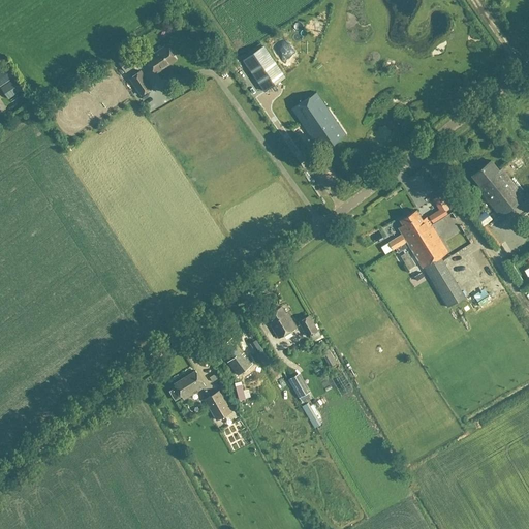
[(265,92),(285,78),(263,45),(243,60),(265,92)]
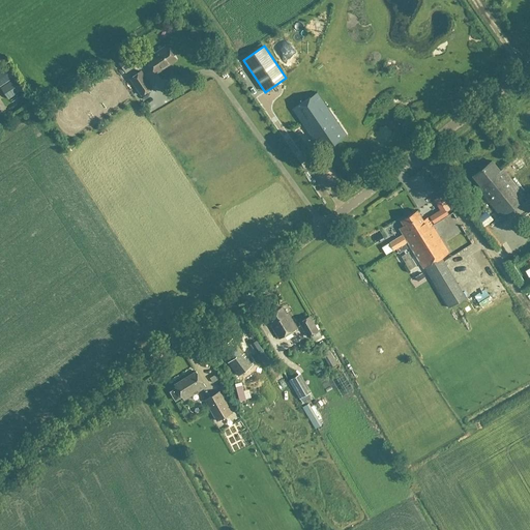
[(155,75),(176,60),(167,47),(146,60),(155,75)]
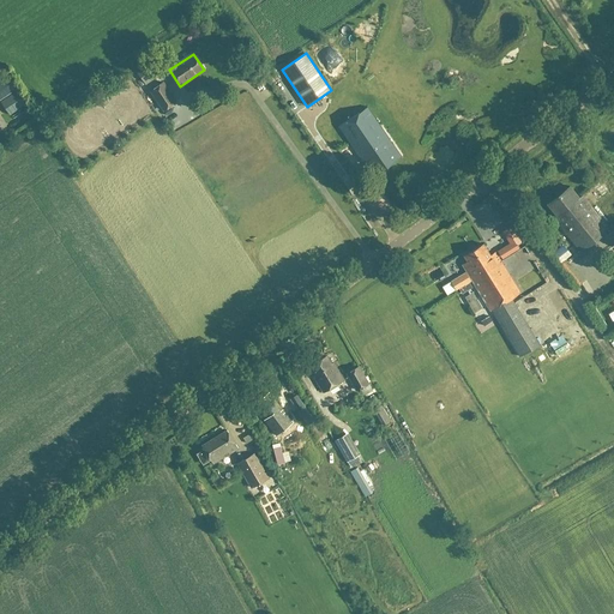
[(136,71),(145,85),(155,78),(154,76),(160,72),(161,74),(166,71),(156,58),(136,71)]
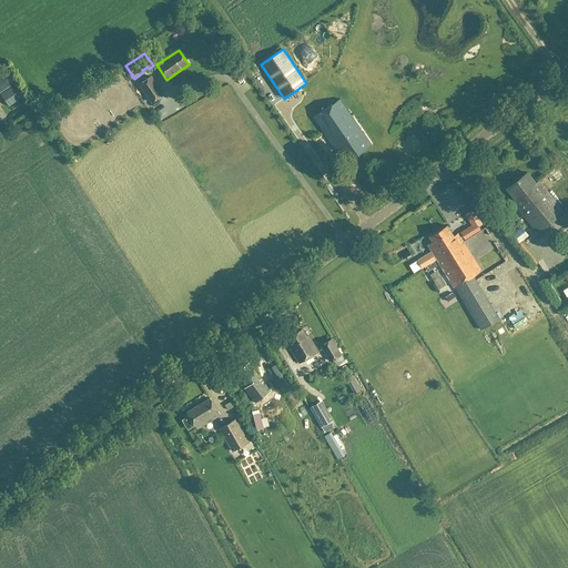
[(7,72),(0,77),(0,94),(7,90),(14,84),(7,72)]
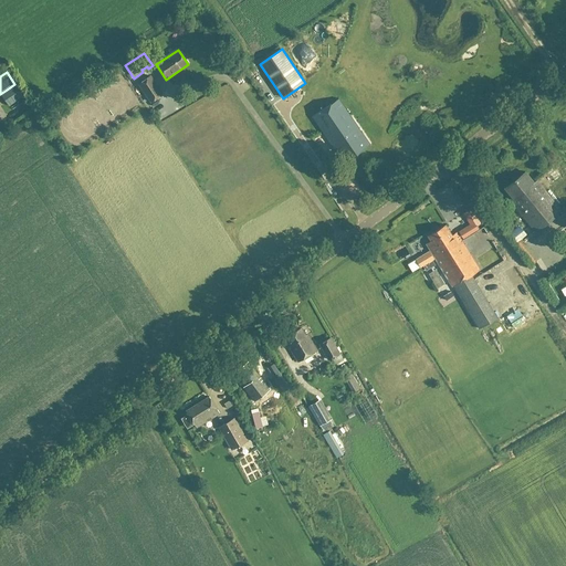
[(152,103),(163,95),(149,76),(138,84),(152,103)]
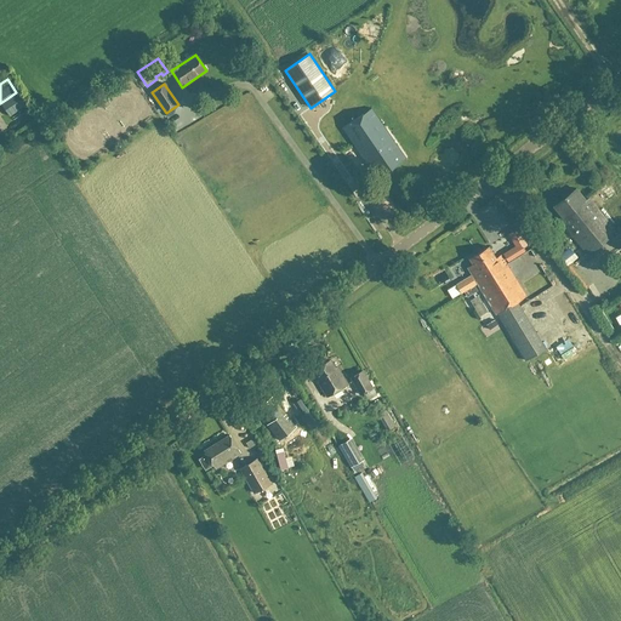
[(16,93),(0,103),(10,118),(26,107),(18,96),(16,93)]
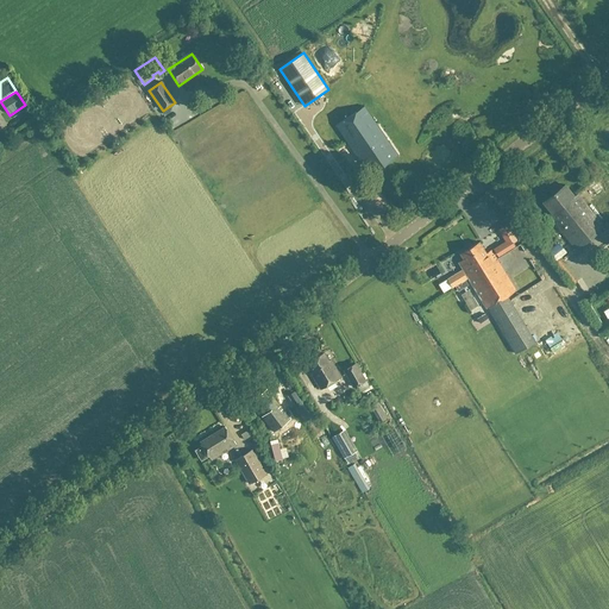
[(372,173),(397,156),(364,107),(336,126),(362,164),(365,162),(372,173)]
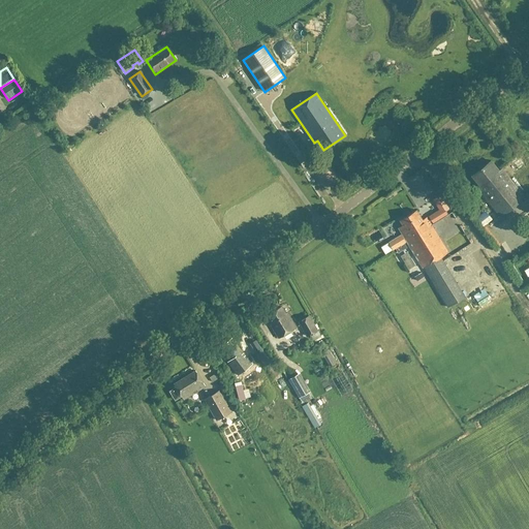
[(500,217),(525,197),(500,166),(497,168),(491,162),(472,177),(479,187),(477,189),(500,217)]
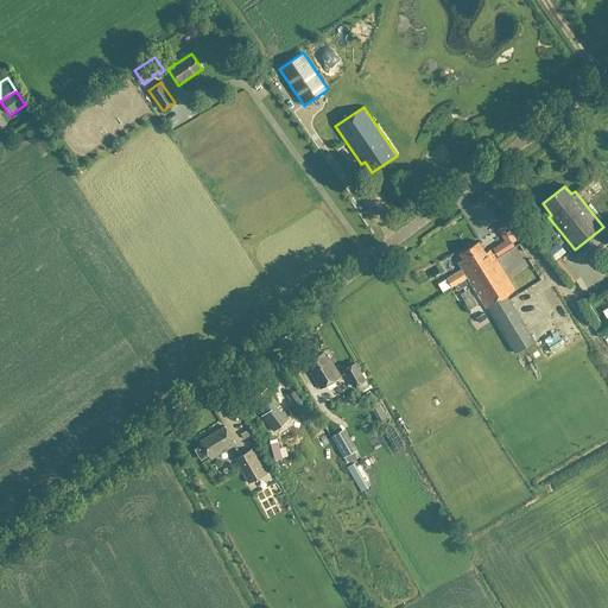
[(593,194),(605,217),(607,215),(607,191),(606,188),(593,194)]
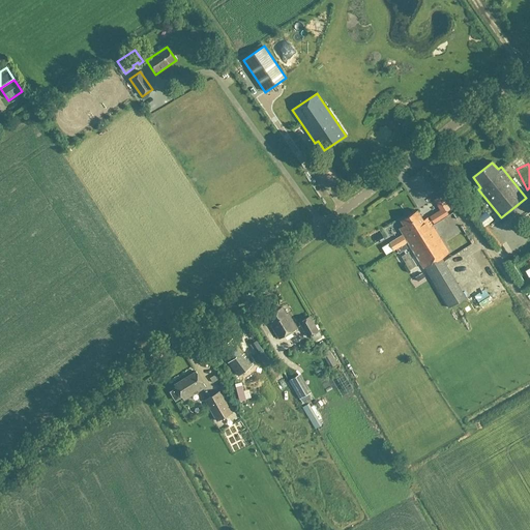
[(441,211),(431,217),(434,224),(448,215),(446,212),(449,210),(440,196),(434,200),(441,211)]
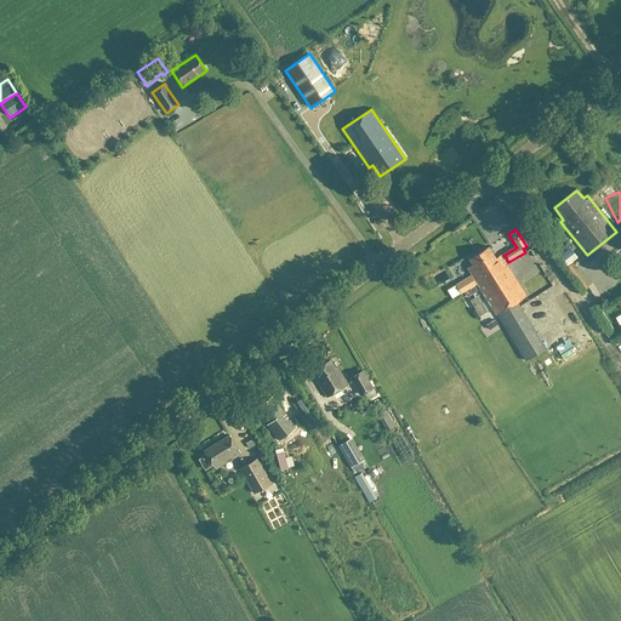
[(525,362),(546,349),(517,302),(527,297),(501,257),(496,261),(489,249),(471,260),(474,266),(468,269),(525,362)]
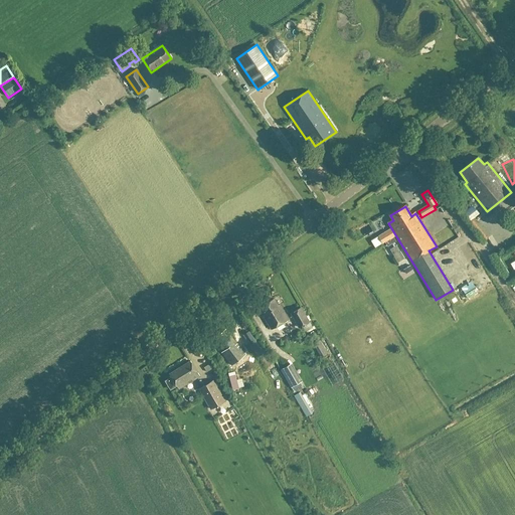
[(489,252),(500,247),(495,237),(485,242),(489,252)]
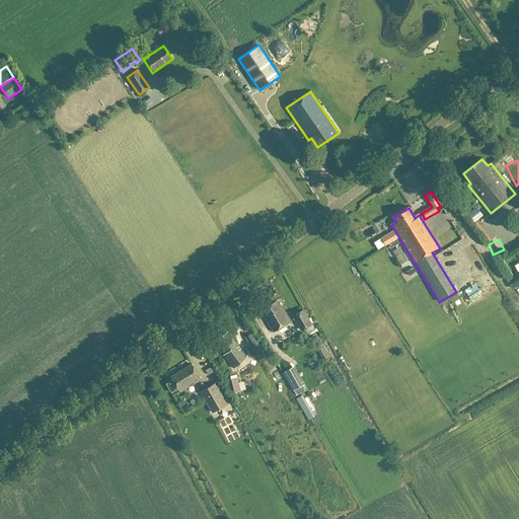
[(400,265),(409,263),(406,253),(399,254),(400,265)]
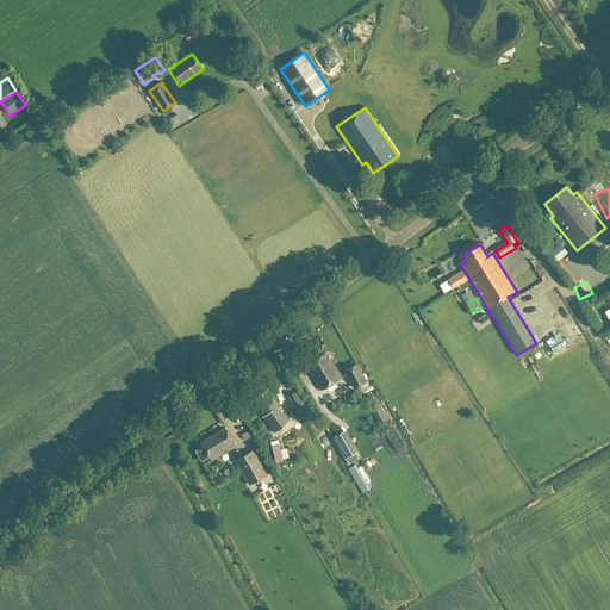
[(580,316),(539,341),(547,355),(589,330),(580,316)]
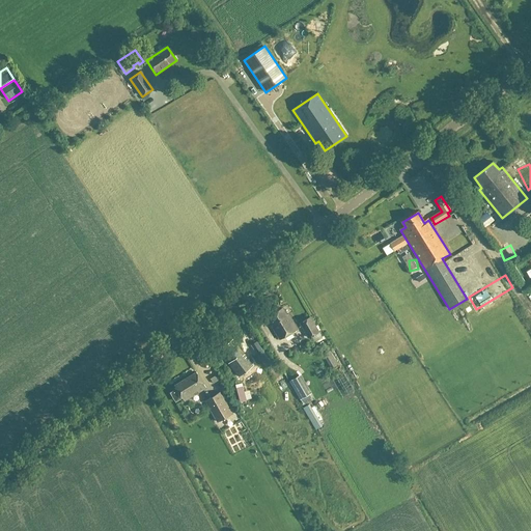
[(280,340),(297,330),(288,315),(286,315),(282,309),(269,317),(275,328),(273,329),(280,340)]
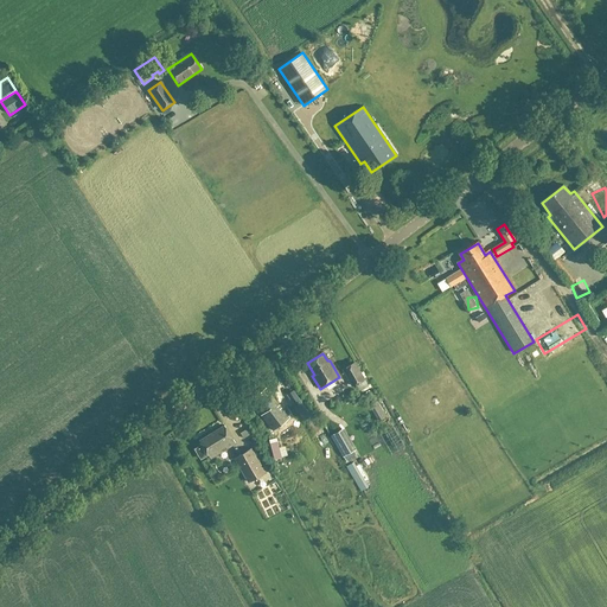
[(353,388),(365,379),(355,363),(342,370),(353,388)]
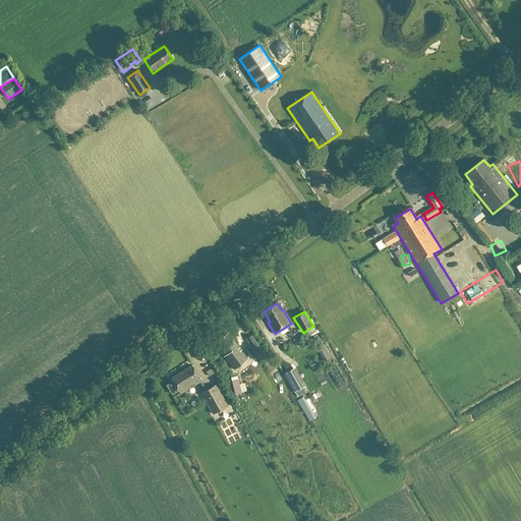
[(238,358),(243,354),(238,347),(228,334),(217,343),(227,356),(233,351),(238,358)]
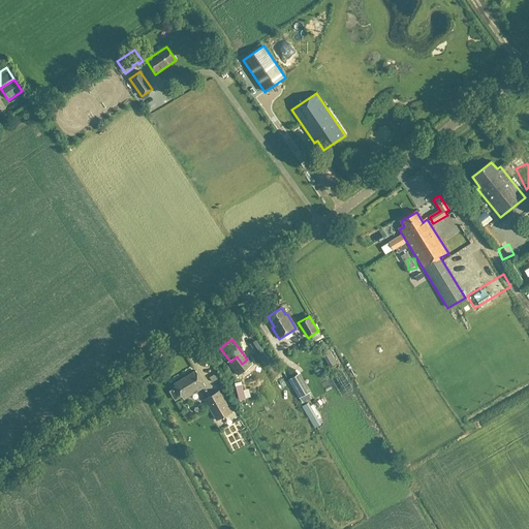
[(250,345),(265,365),(270,361),(256,341),(250,345)]
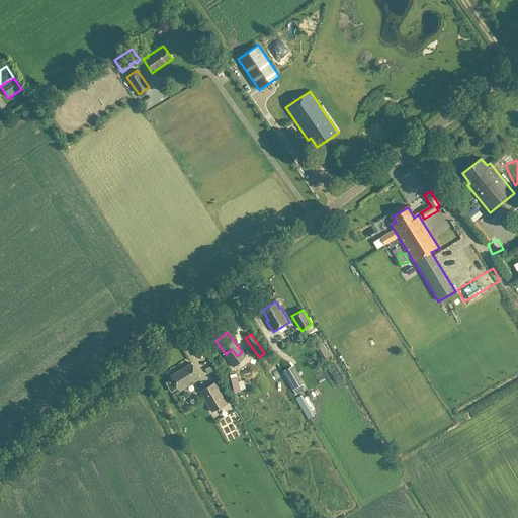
[(317,345),(323,355),(325,358),(330,356),(322,343),(317,345)]
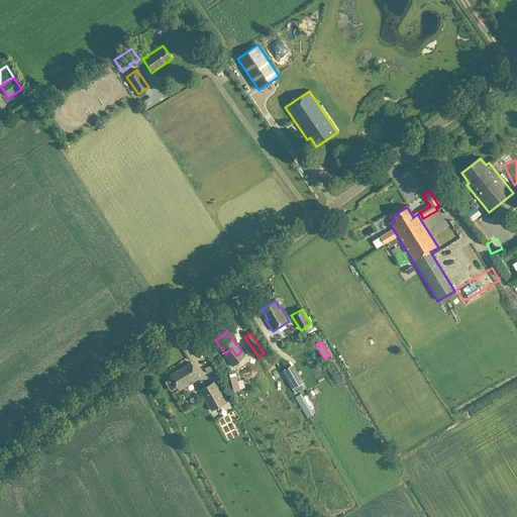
[(179,392),(201,379),(191,364),(170,376),(179,392)]
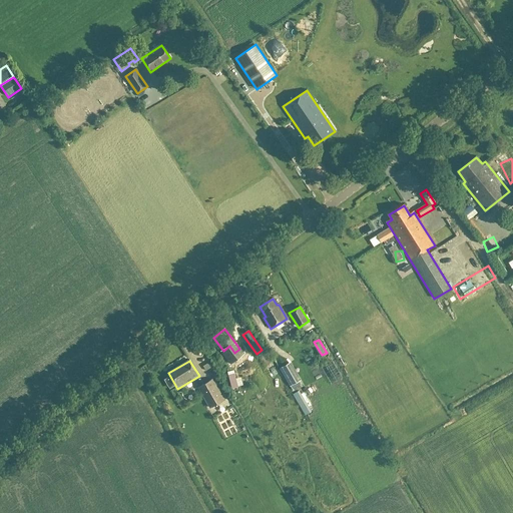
[(299,381),(301,380),(291,362),(280,369),(293,392),(302,386),(299,381)]
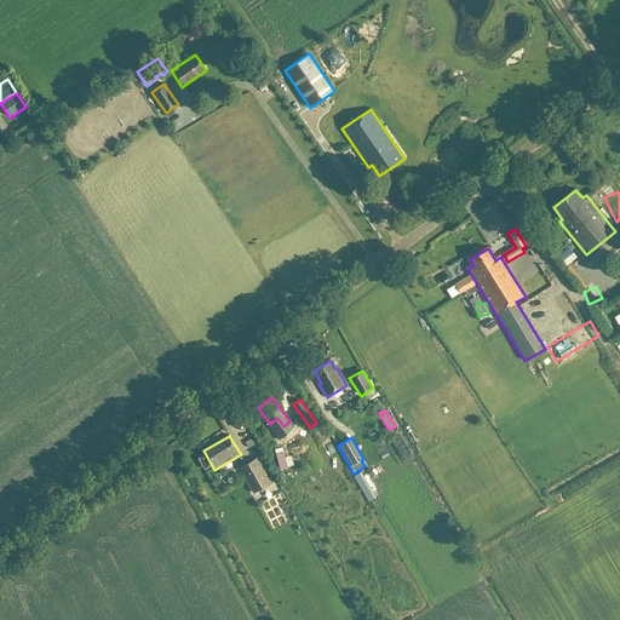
[(244,466),(240,469),(247,482),(254,493),(271,483),(257,459),(244,466)]
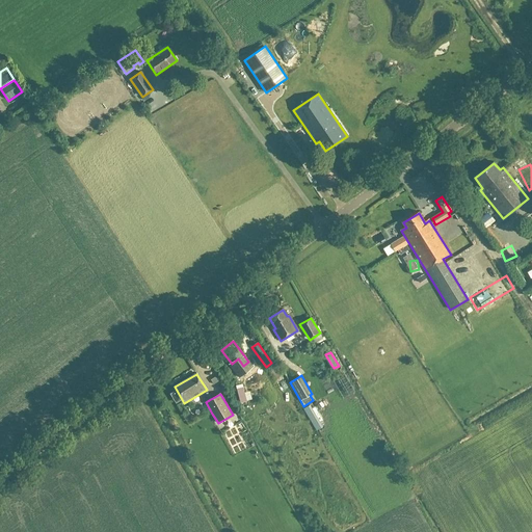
[(192,420),(195,419),(196,425),(207,422),(203,408),(189,413),(192,420)]
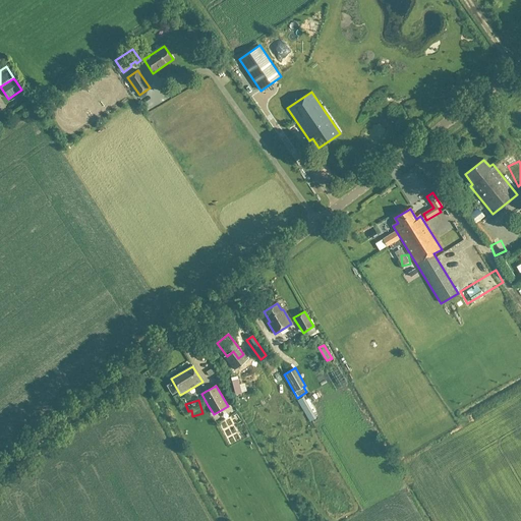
[(168,407),(174,418),(179,416),(173,404),(168,407)]
